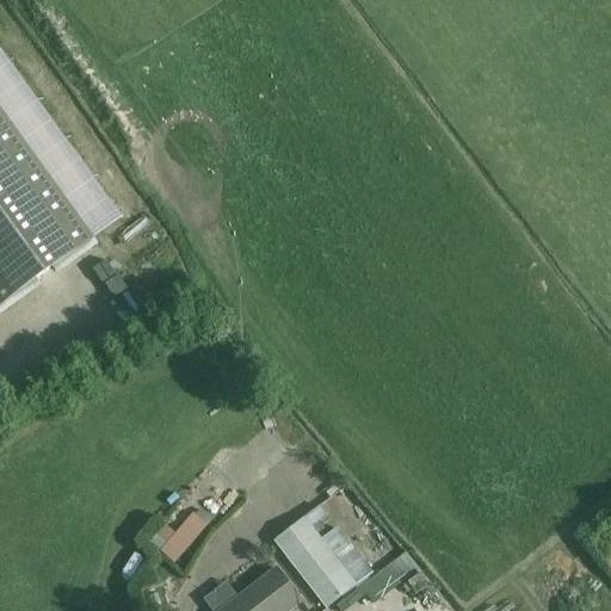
[(0,307),(96,239),(0,106),(0,307)]
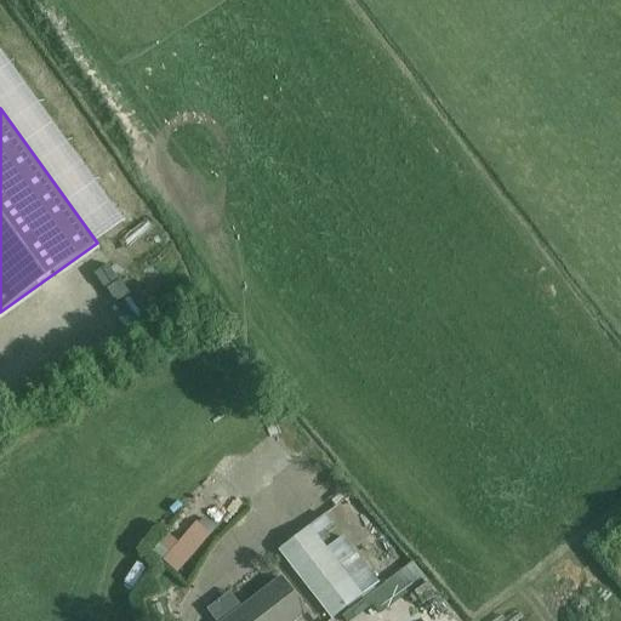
[(126,285),(118,290),(131,311),(140,306),(126,285)]
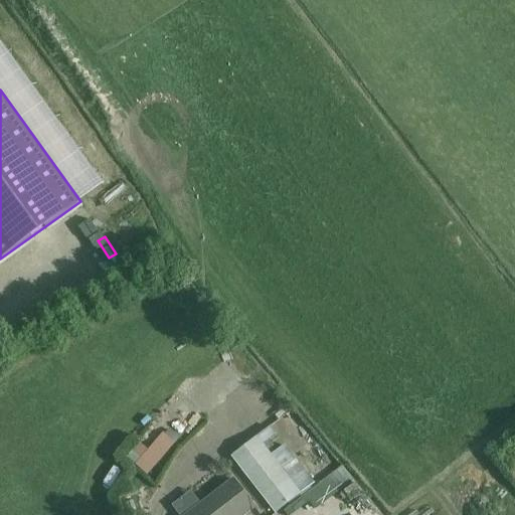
[(142,457),(187,406),(177,397),(132,448),(142,457)]
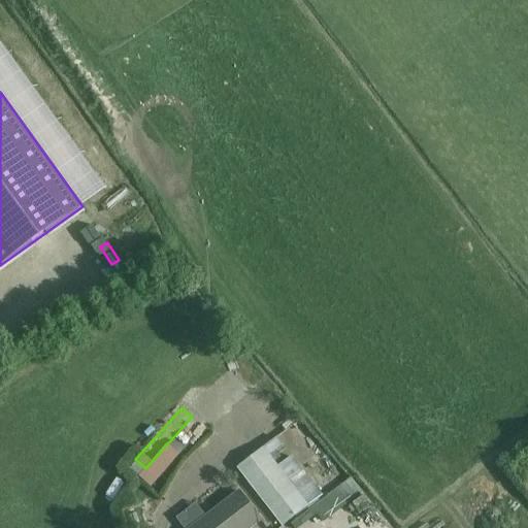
[(237,467),(282,526),(309,504),(265,447),(237,467)]
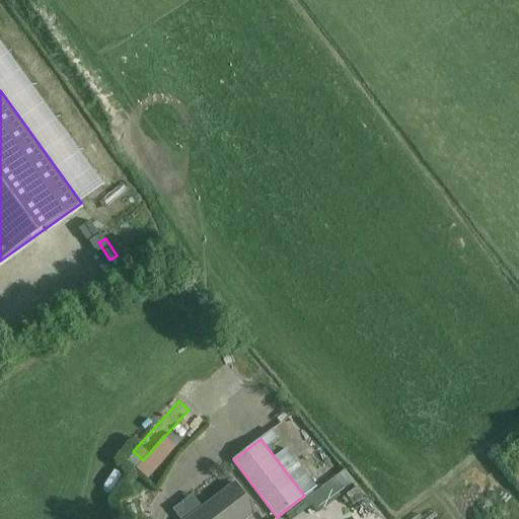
[(308,470),(317,464),(306,448),(297,454),(308,470)]
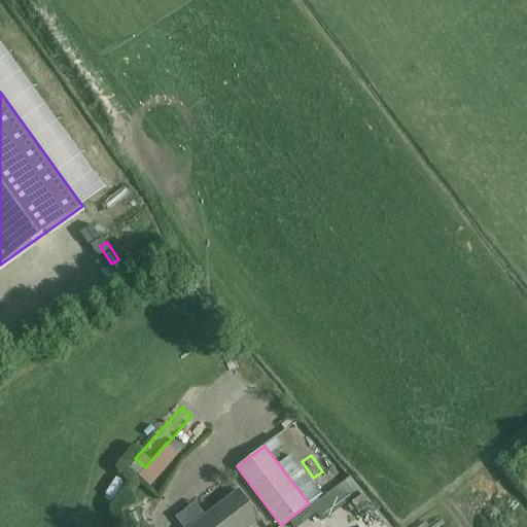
[(251,526),(260,520),(239,491),(191,526),(251,526)]
